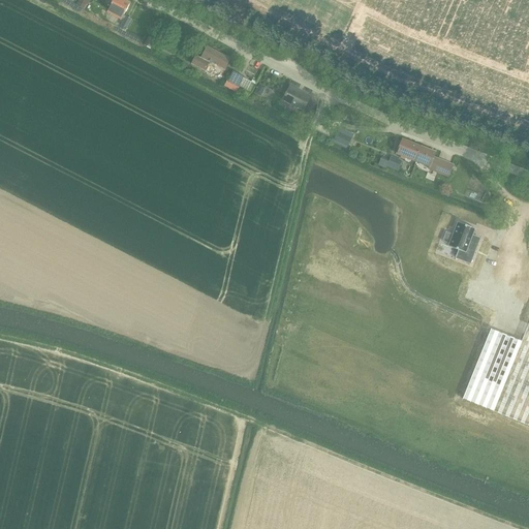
[(88,0),(80,0),(76,5),(85,10),(90,1),(88,0)]
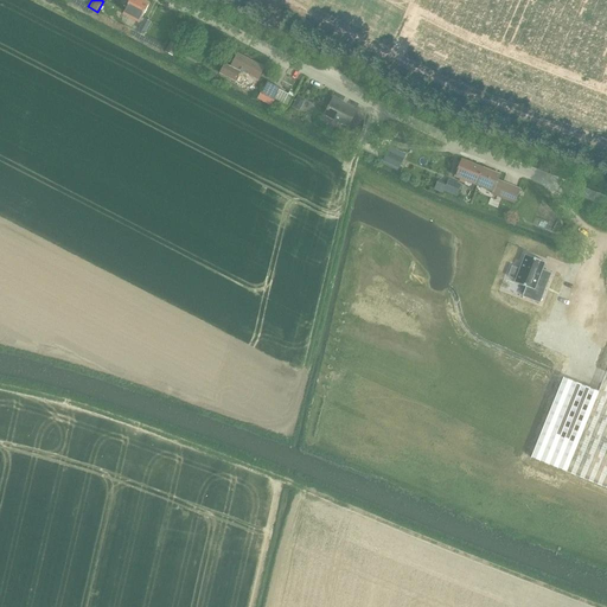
[(140,0),(129,0),(123,14),(140,23),(149,5),(140,0)]
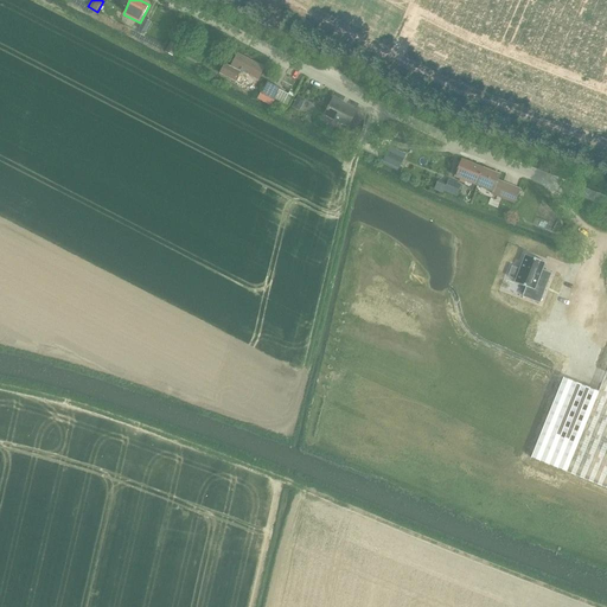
[(145,19),(139,30),(146,33),(152,23),(145,19)]
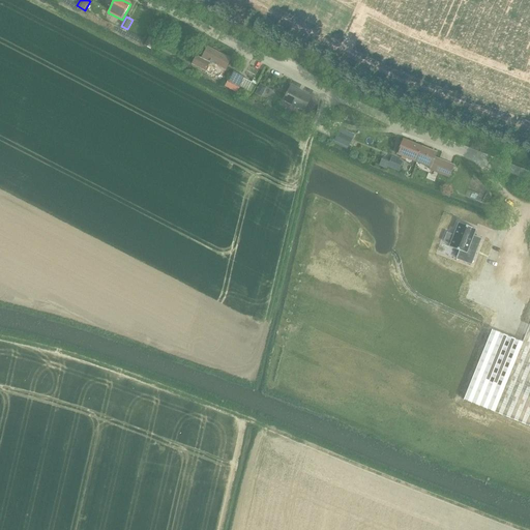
[(149,36),(145,46),(151,49),(155,39),(149,36)]
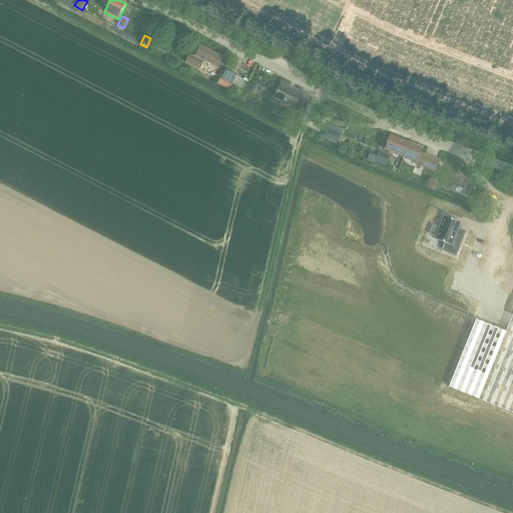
[(195,55),(218,67),(223,57),(221,56),(221,55),(226,58),(229,53),(217,47),(214,51),(216,52),(215,53),(200,45),(195,55)]
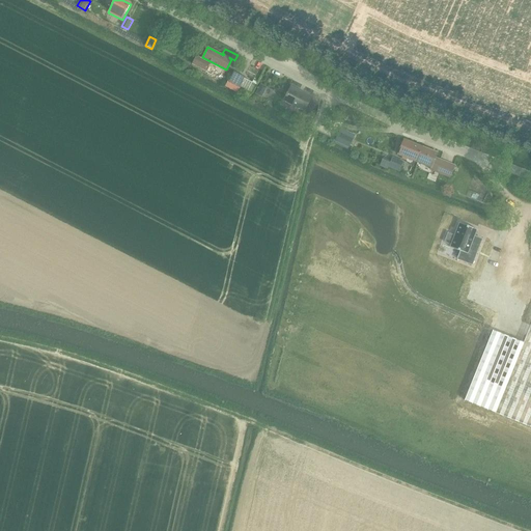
[(192,64),(206,72),(211,62),(196,56),(192,64)]
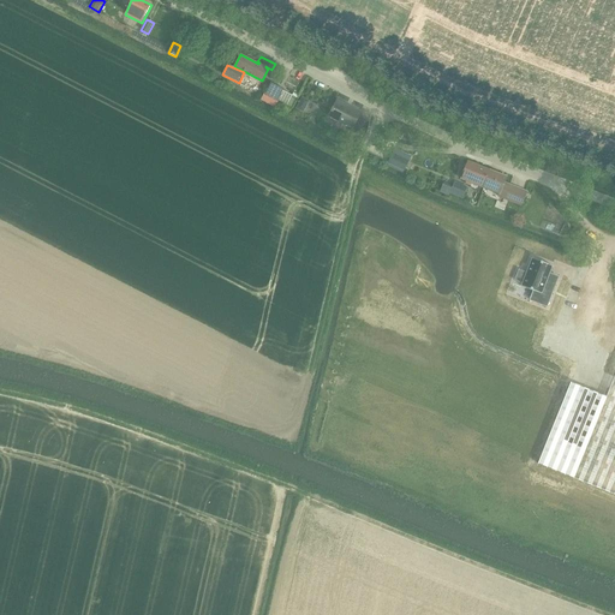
[(272,83),(266,95),(278,101),(282,91),(284,89),(272,83)]
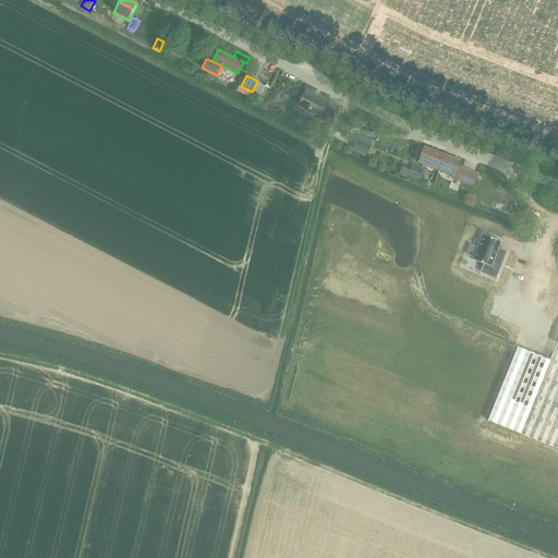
[(256,83),(252,92),(253,92),(261,96),(265,87),(256,83)]
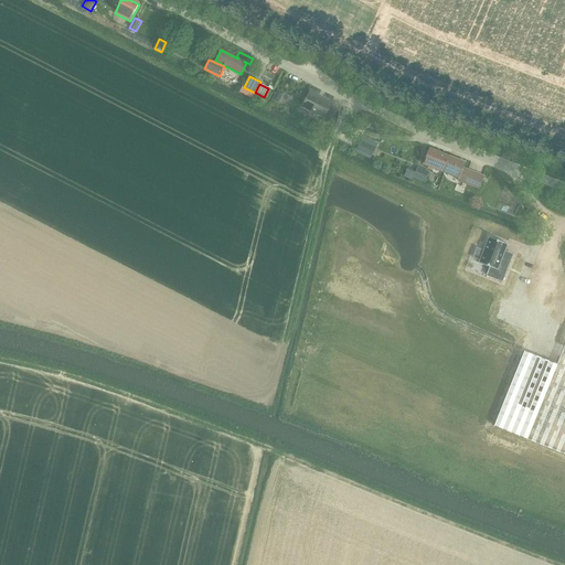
[(323,117),(322,120),(329,124),(336,109),(329,106),(331,103),(310,93),(304,107),(323,117)]
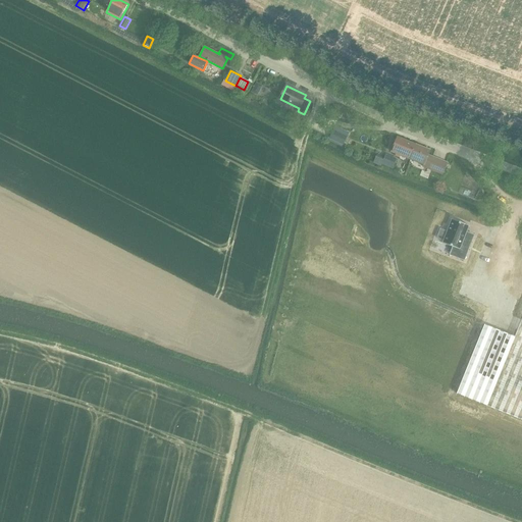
[(333,131),(329,139),(343,146),(350,133),(336,126),(334,131),(333,131)]
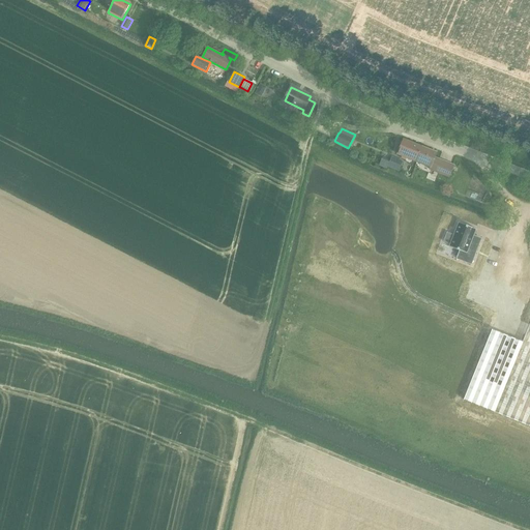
[(406,160),(406,158),(423,166),(430,149),(404,139),(398,155),(402,156),(402,158),(406,160)]
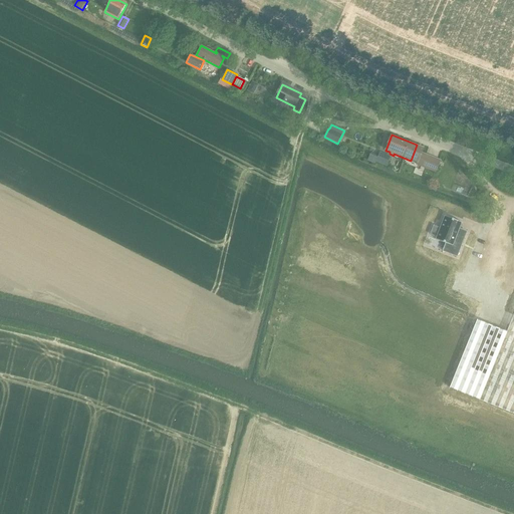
[(417,145),(411,161),(417,163),(416,165),(435,173),(440,161),(422,153),(424,148),(417,145)]
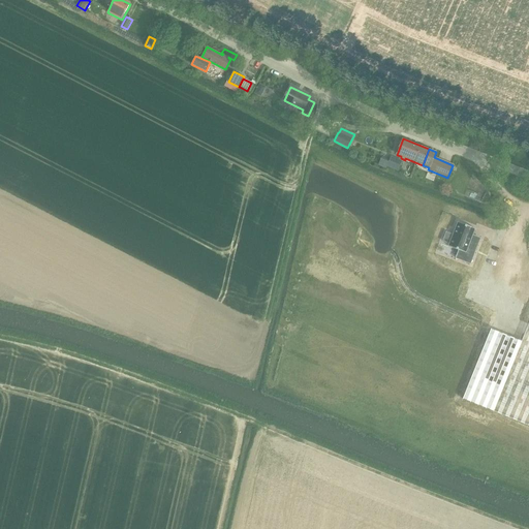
[(390,160),(387,166),(398,172),(402,161),(392,156),(390,160)]
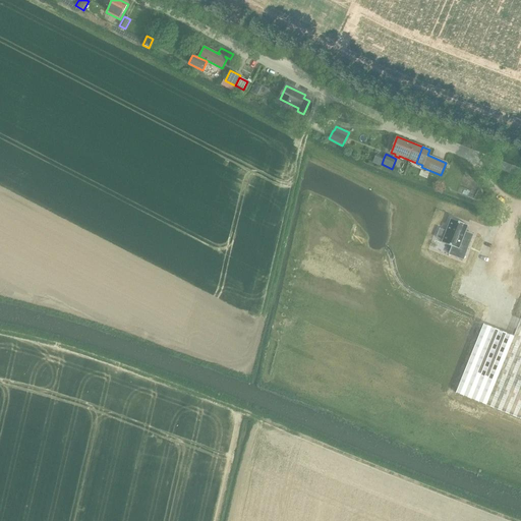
[(440,229),(437,237),(443,239),(442,242),(452,246),(449,253),(463,259),(472,237),(464,233),(465,231),(468,225),(451,218),(446,231),(440,229)]
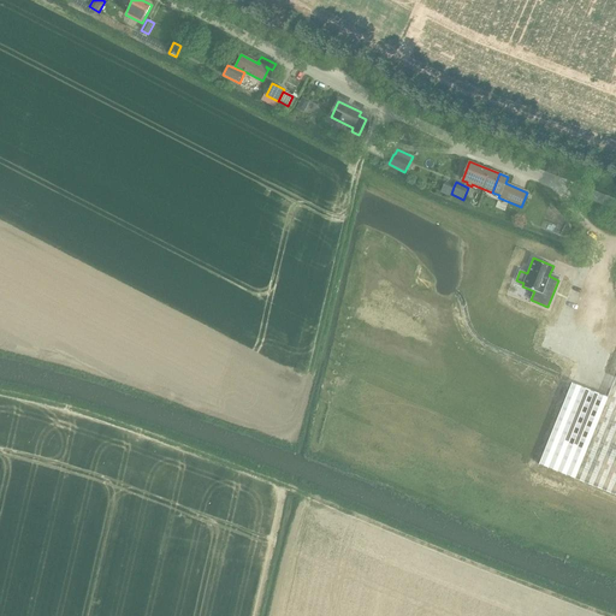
[(572,383),(539,465),(615,496),(615,375),(608,397),(572,383)]
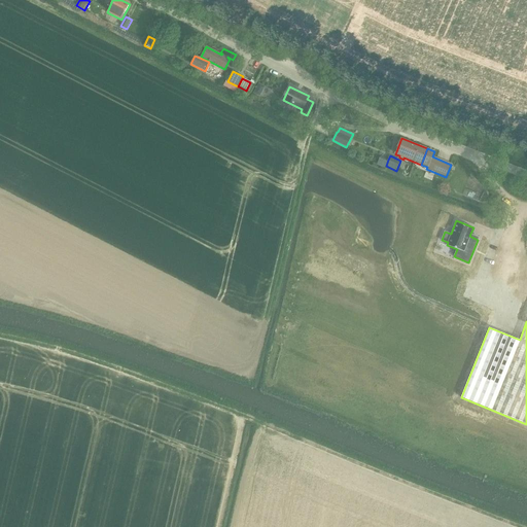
All buildings are outlined.
